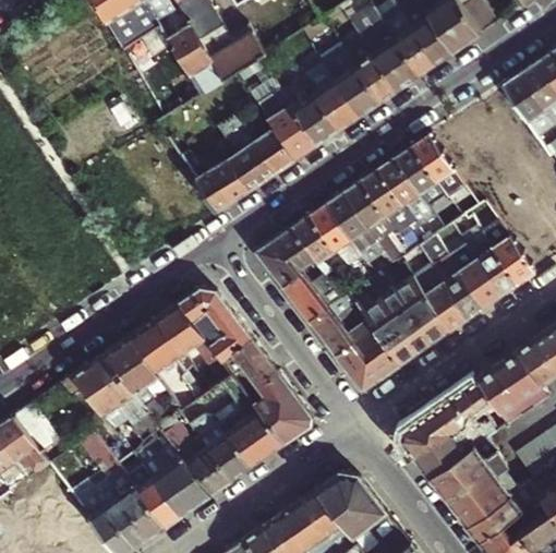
[(143,41),(117,0),(93,0),(108,25),(116,21),(128,43),(131,40),(135,47),(143,41)]
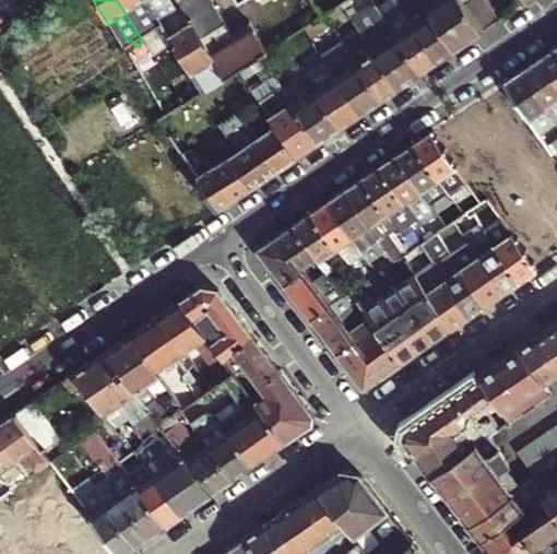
[(152,15),(144,2),(142,0),(117,0),(143,42),(162,31),(157,23),(152,15)]
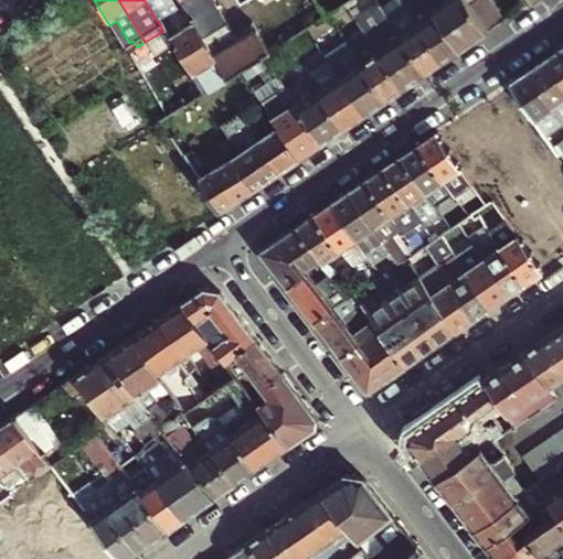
[(174,0),(193,29),(208,52),(220,44),(221,38),(198,0),(174,0)]
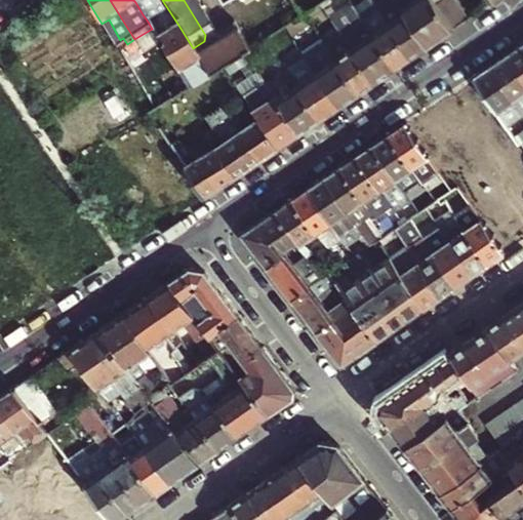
[(392,0),(394,3),(426,52),(451,35),(430,0),(392,0)]
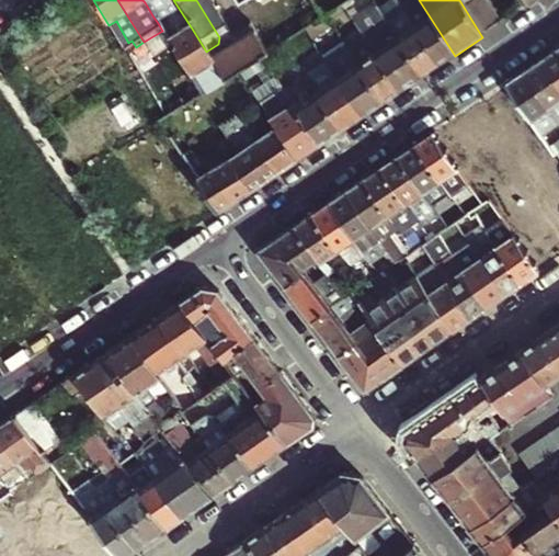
[(459,0),(482,37),(500,26),(482,0),(459,0)]
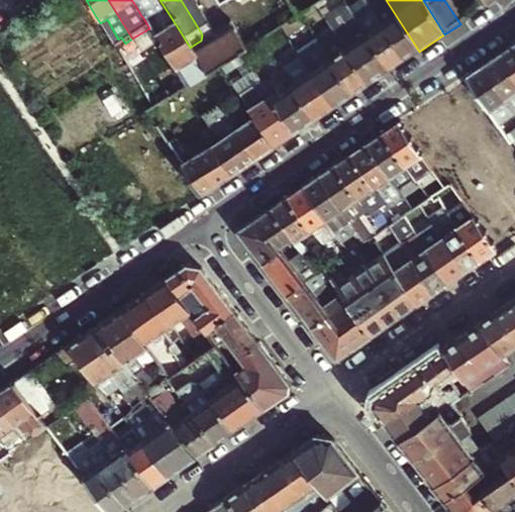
[(382,28),(405,62),(419,52),(388,3),(374,12),(372,14),(376,20),(384,14),(390,23),(382,28)]
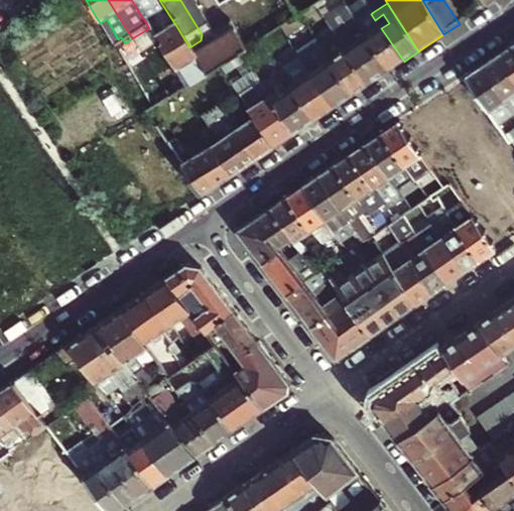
[(160,11),(156,4),(151,7),(155,14),(160,11)]
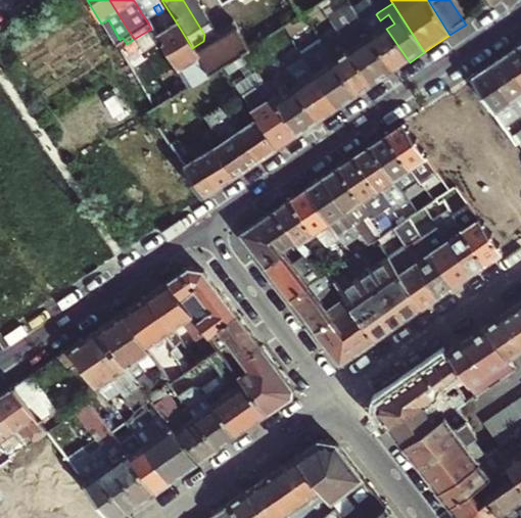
[(153,7),(142,14),(147,21),(157,14),(153,7)]
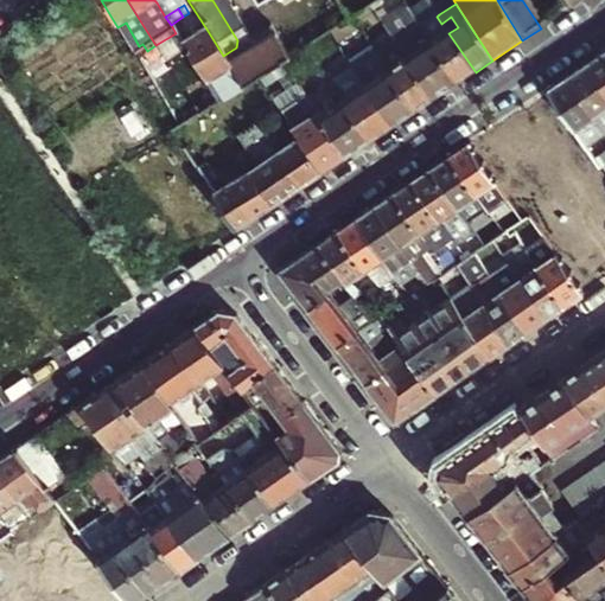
[(418,29),(428,45),(456,85),(476,72),(449,33),(441,24),(437,17),(418,29)]
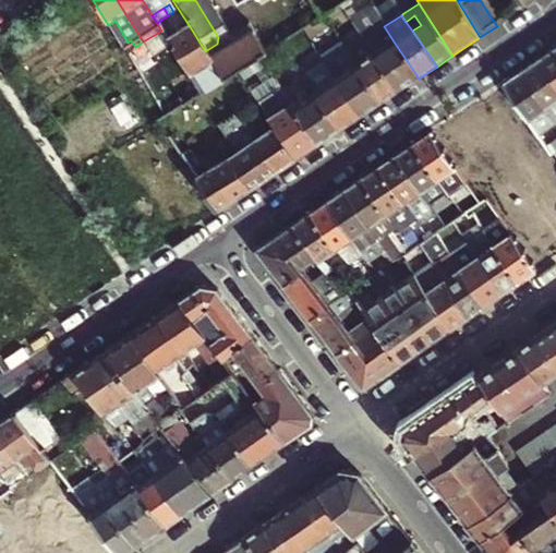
[(116,21),(108,25),(121,47),(127,43),(128,43),(116,21)]
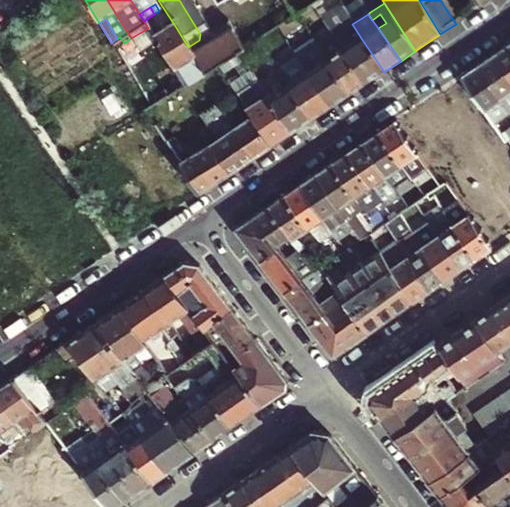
[(194,56),(188,47),(175,26),(155,39),(185,88),(206,75),(194,56)]
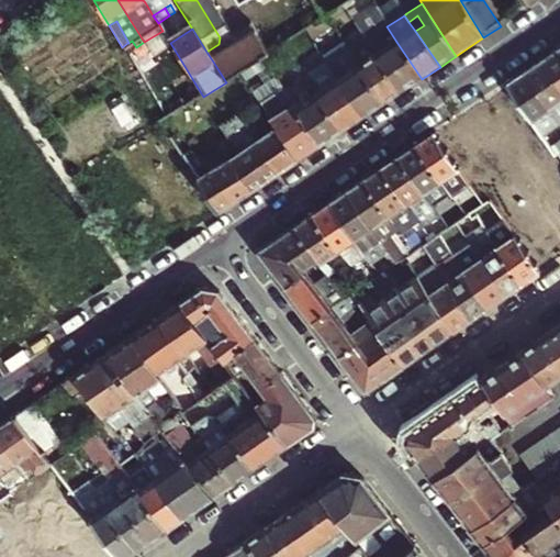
[(382,29),(365,41),(400,95),(422,79),(396,42),(393,45),(382,29)]
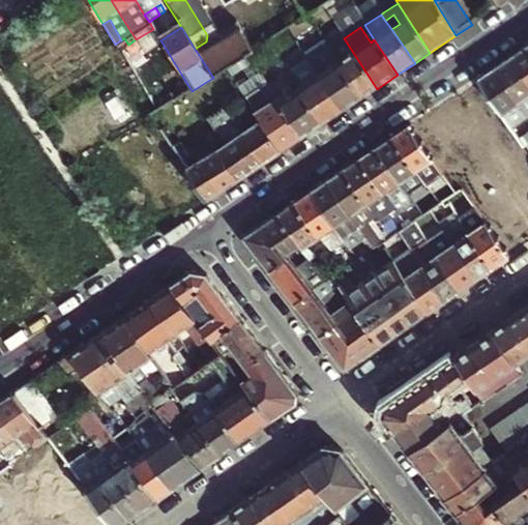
[(223,45),(201,58),(213,78),(246,57),(253,53),(237,28),(218,38),(223,45)]
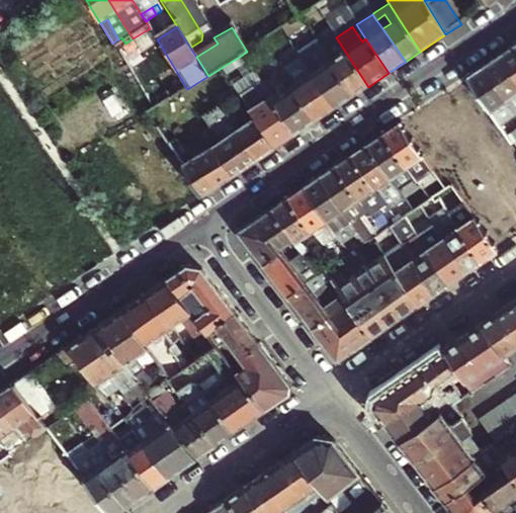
[(320,48),(324,54),(330,64),(352,97),(368,87),(336,37),(320,48)]
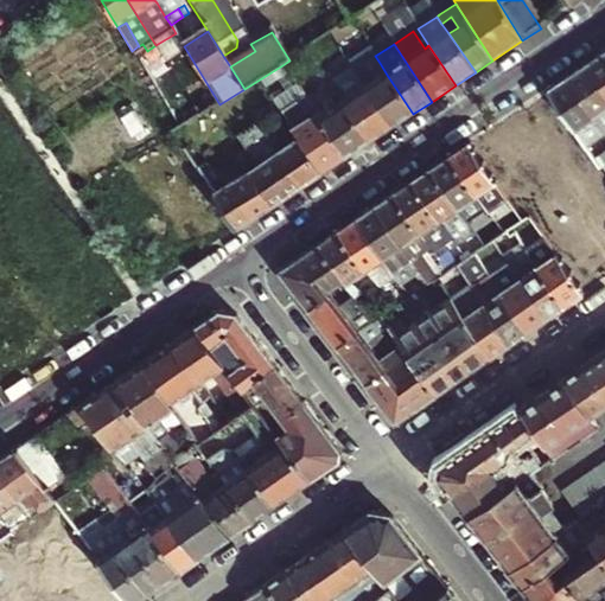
[(142,53),(138,46),(132,51),(137,57),(142,53)]
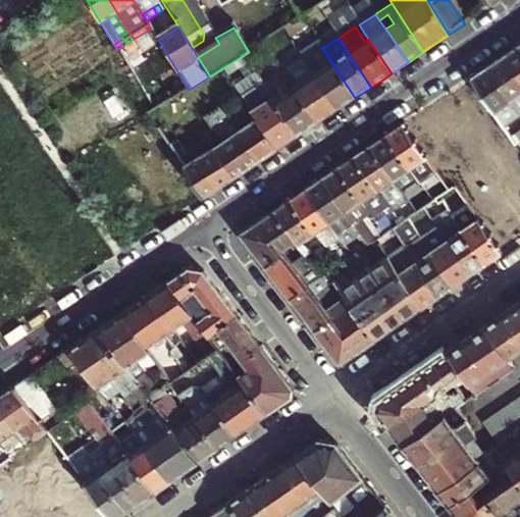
[(316,60),(326,54),(322,48),(309,57),(313,62),(316,60)]
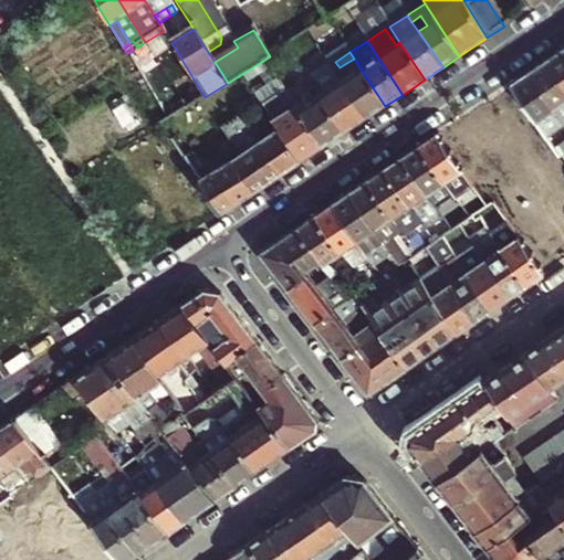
[(563,59),(562,54),(543,66),(563,96),(563,59)]
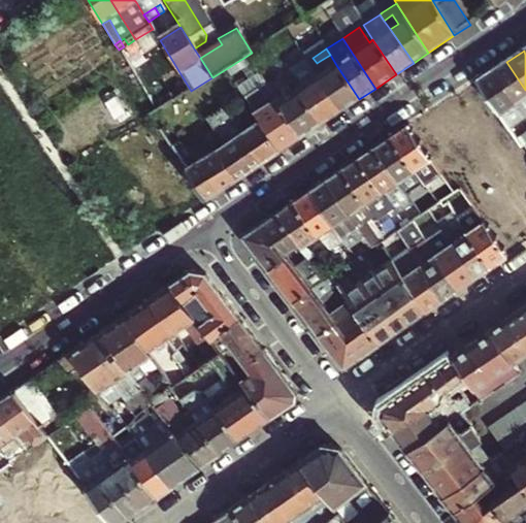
[(317,78),(339,112),(359,99),(336,65),(327,71),(320,61),(317,63),(313,58),(308,60),(311,65),(309,66),(309,68),(317,78)]
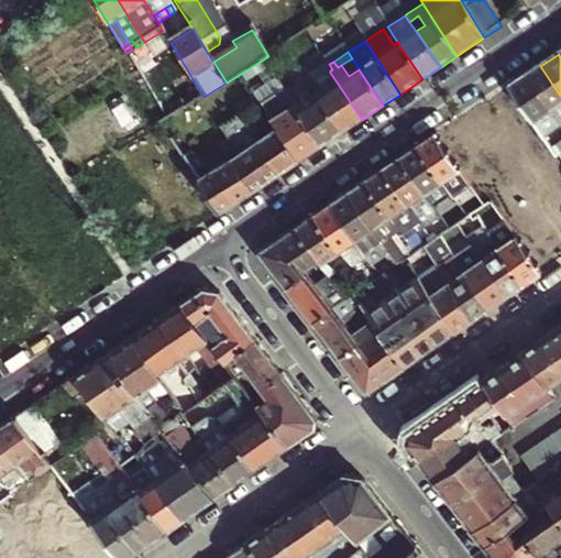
[(332,69),(329,64),(322,68),(326,74),(330,70),(332,69)]
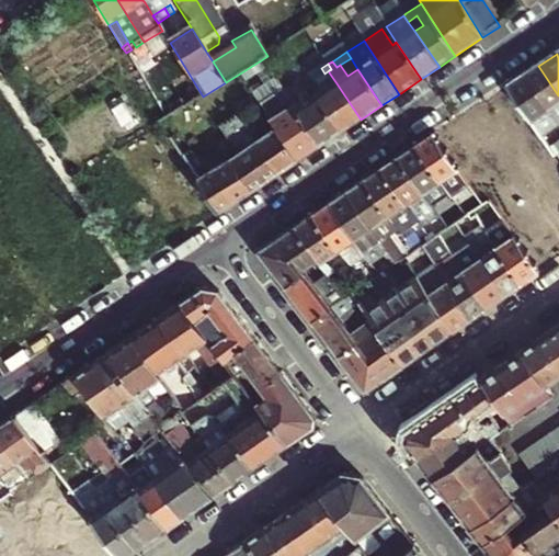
[(558,95),(538,66),(522,77),(547,114),(558,132),(558,95)]
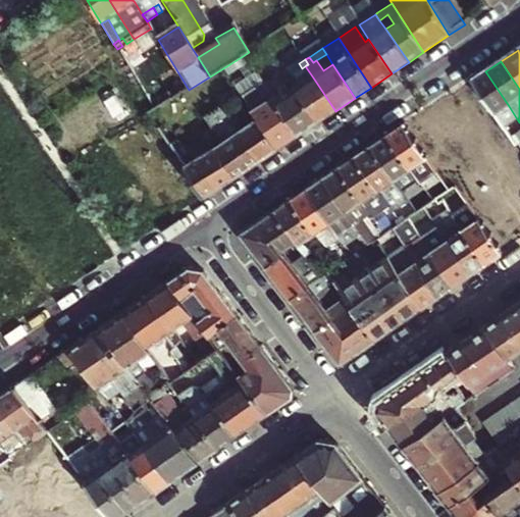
[(58,74),(51,63),(43,68),(48,78),(53,74),(54,76),(58,74)]
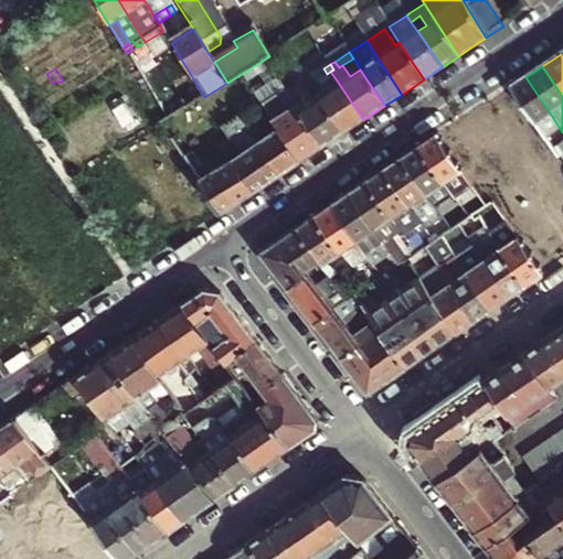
[(324,68),(311,77),(316,83),(331,73),(331,71),(327,74),(324,68)]
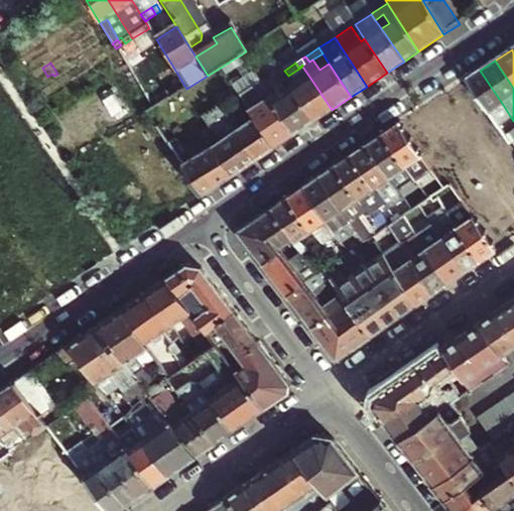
[(279,74),(283,79),(288,76),(284,71),(279,74)]
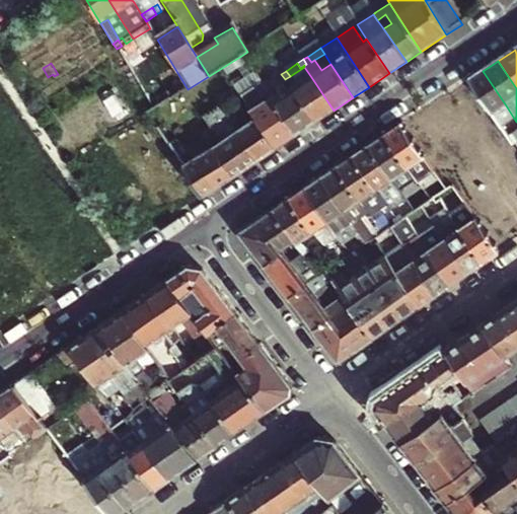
[(483,71),(467,81),(491,117),(499,130),(508,124),(499,111),(506,105),(483,71)]
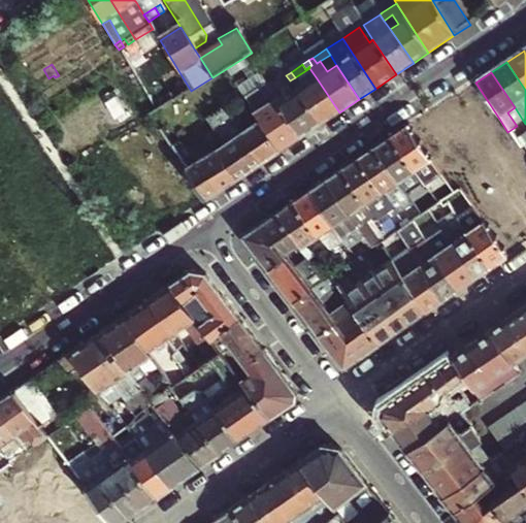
[(299,139),(266,88),(259,76),(257,74),(235,89),(258,125),(277,154),(299,139)]
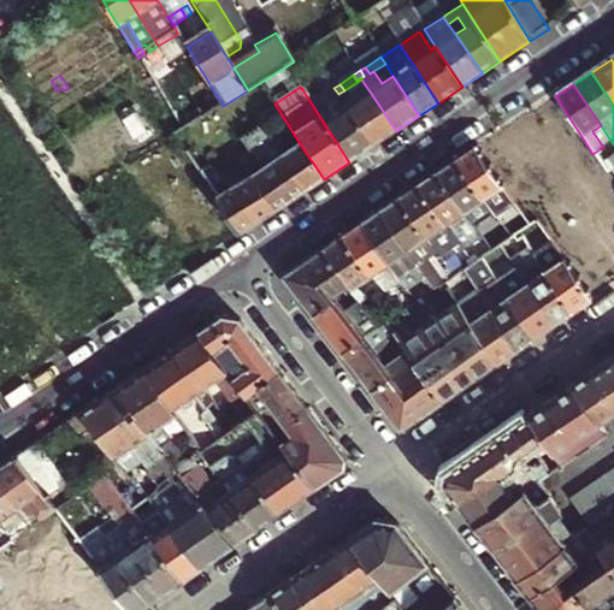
[(372,147),(347,106),(340,111),(331,99),(338,94),(334,88),(311,102),(349,163),(372,147)]
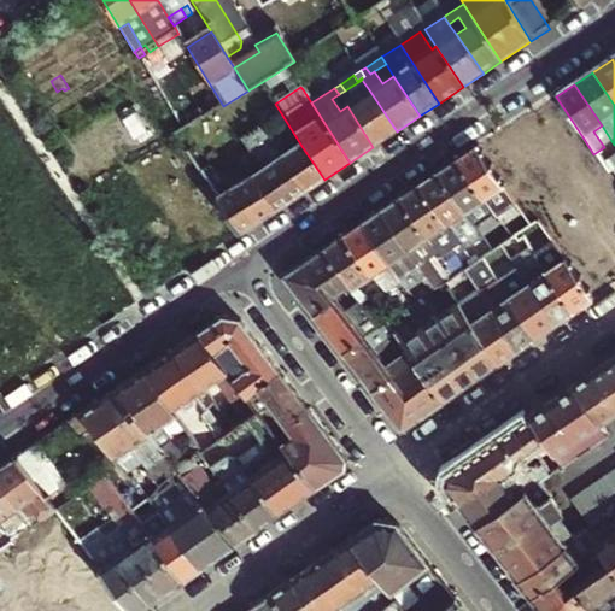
[(373,147),(397,131),(370,92),(347,106),(373,147)]
